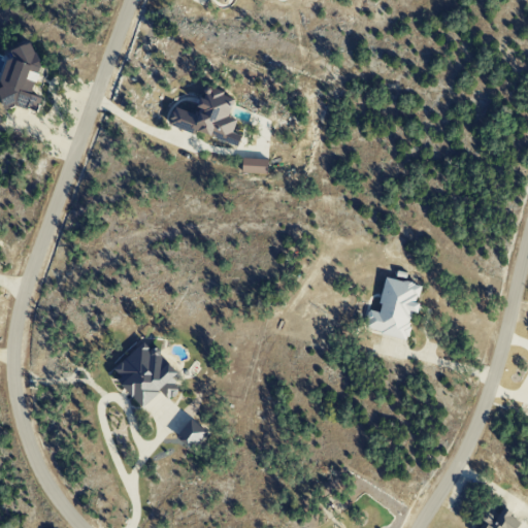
[(31,94),(43,56),(30,52),(30,50),(14,44),(0,90),(0,101),(36,113),(41,97),(31,94)]
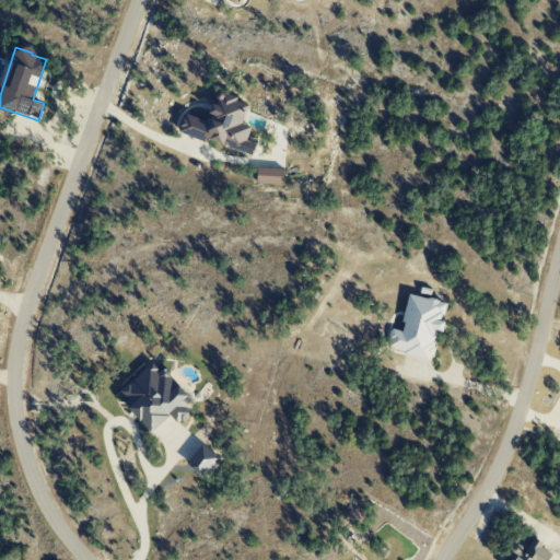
[(252,153),(255,143),(245,140),(251,126),(241,123),(248,102),(218,92),(208,120),(184,113),(177,132),(203,140),(203,139),(252,153)]
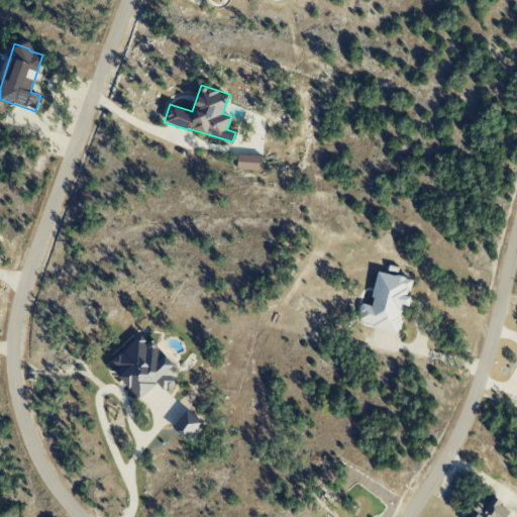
[(262,156),(237,154),(236,170),(261,171),(262,156)]
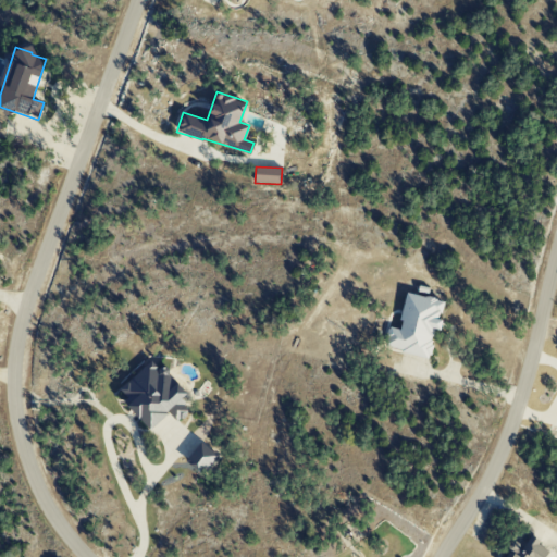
[(383,346),(428,358),(435,329),(440,330),(442,320),(438,319),(443,301),(407,292),(397,329),(390,326),(383,346)]
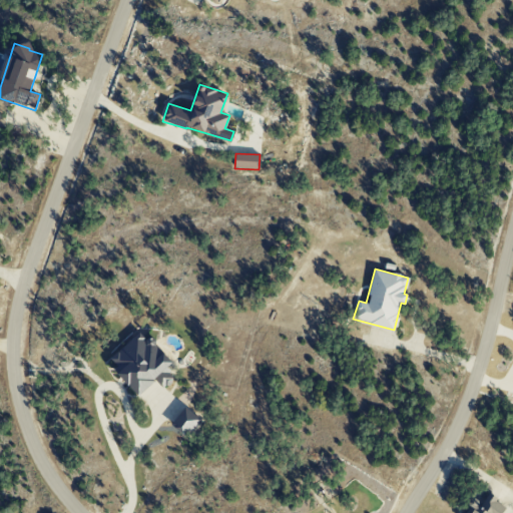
[(139,396),(156,380),(163,387),(174,377),(165,368),(171,363),(141,330),(107,360),(139,396)]
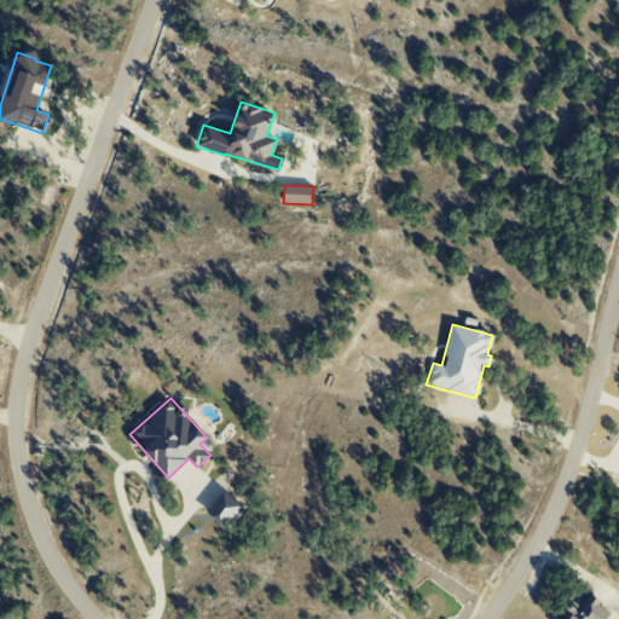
[(224,526),(241,504),(223,490),(206,512),(224,526)]
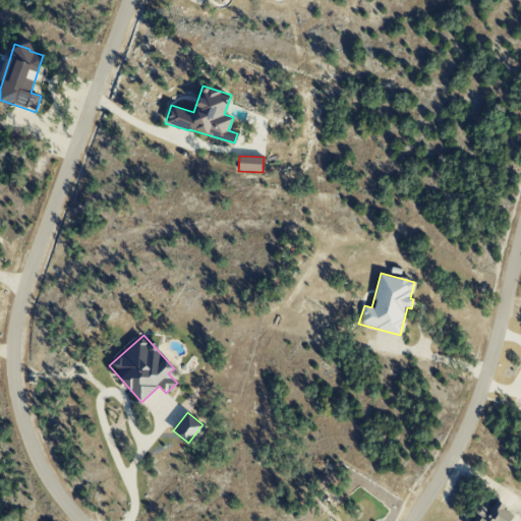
[(509,520),(514,514),(496,502),(489,511),(479,506),(469,520),(509,520)]
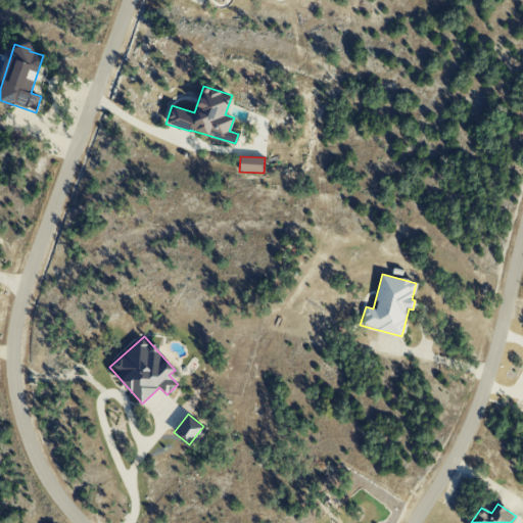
All buildings are outlined.
